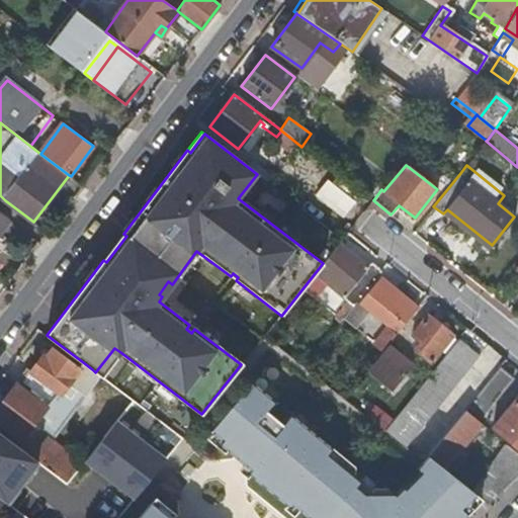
[(331,183),(321,195),(343,212),(352,200),(331,183)]
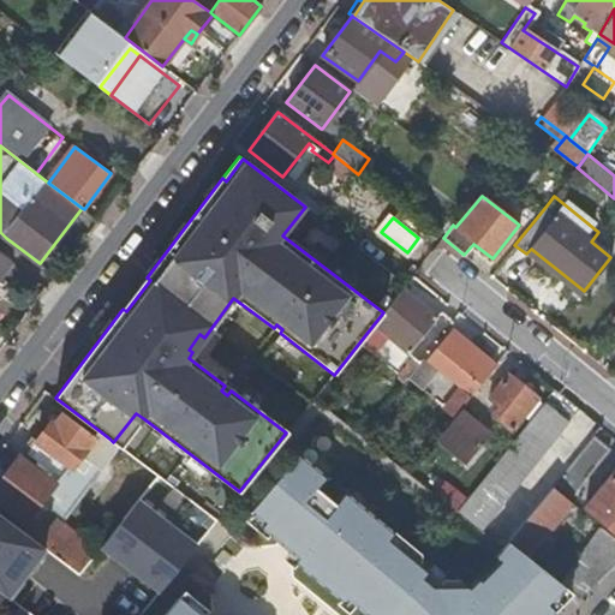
[(0,276),(12,261),(0,251),(0,276)]
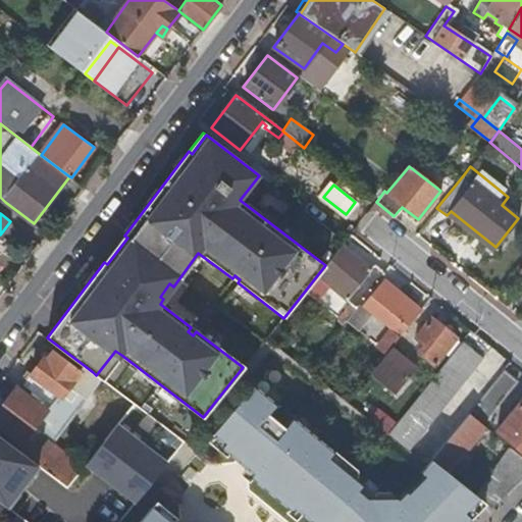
[(351,303),(357,307),(383,273),(373,265),(370,269),(341,246),(325,265),(317,275),(351,303)]
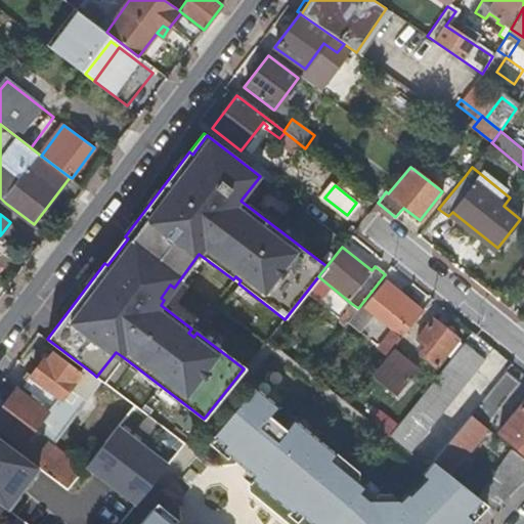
[(378,346),(388,353),(423,310),(386,281),(364,308),(392,330),(378,346)]
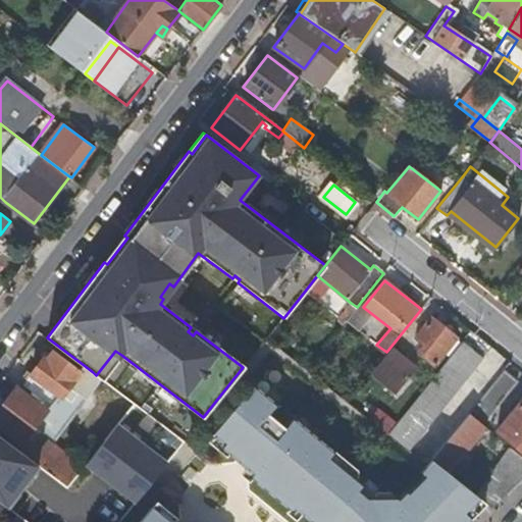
[(160,297),(163,299),(173,286),(169,283),(160,297)]
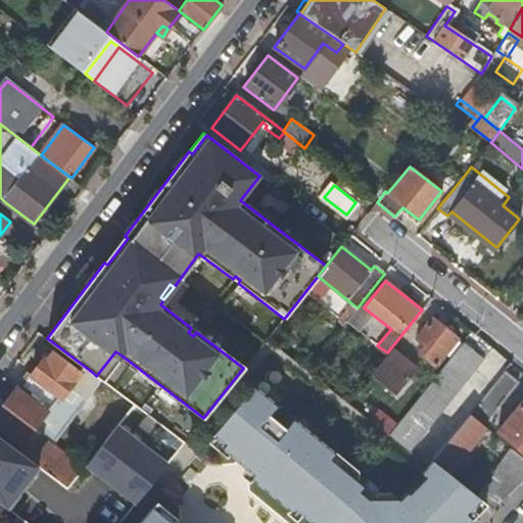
[(358,307),(351,303),(337,321),(343,325),(347,321),(355,311),(358,307)]
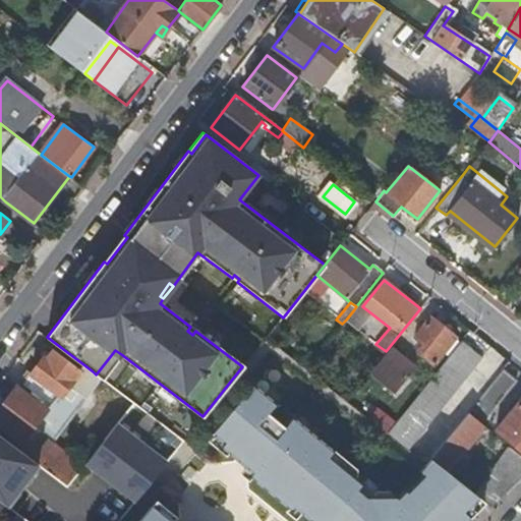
[(362,315),(354,309),(346,320),(354,326),(362,315)]
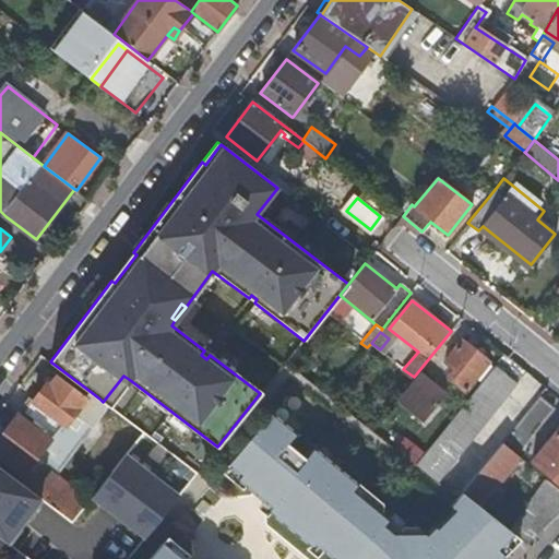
[(462,340),(444,361),(455,370),(449,378),(466,391),(489,363),(462,340)]
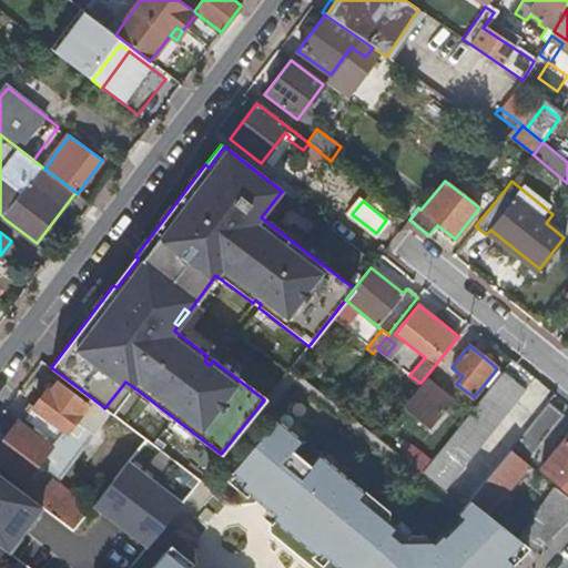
[(525,389),(501,372),(422,470),(444,488),(525,389)]
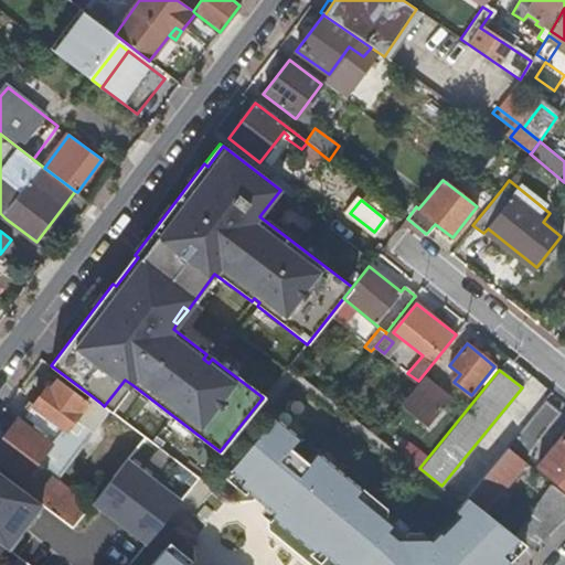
[(424,379),(402,405),(427,426),(449,400),(424,379)]
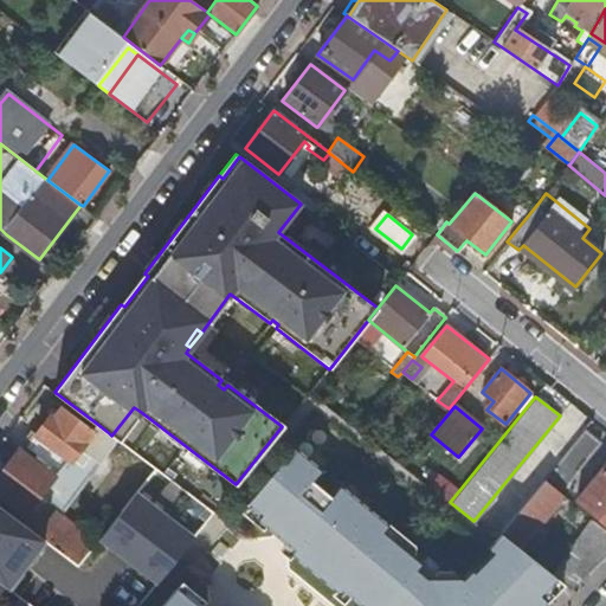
[(134,407),(111,436),(117,439),(118,442),(141,412),(134,407)]
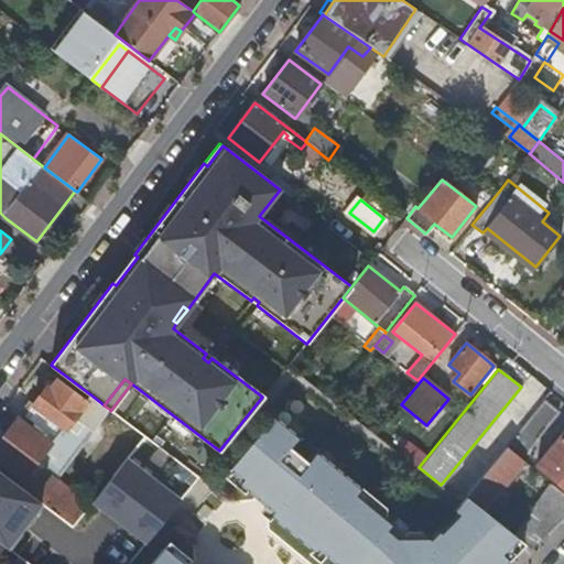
[(83,425),(100,402),(90,394),(85,401),(58,381),(52,390),(47,387),(35,402),(31,400),(20,413),(54,440),(57,442),(75,419),(83,425)]
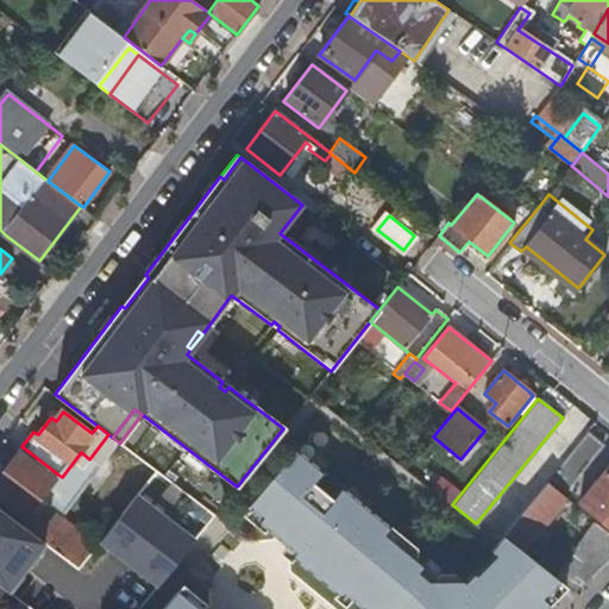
[(602,445),(588,433),(547,482),(563,494),(602,445)]
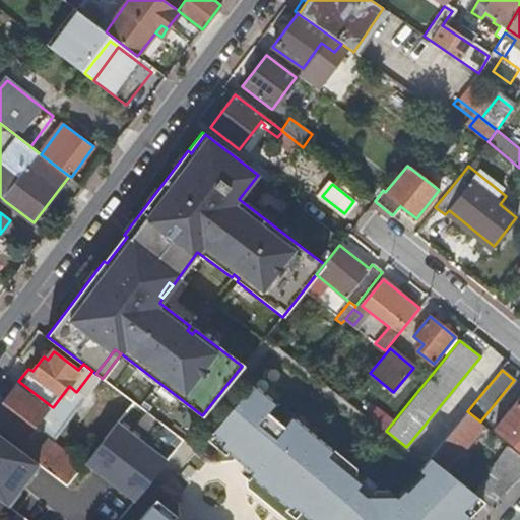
[(68,418),(101,377),(95,374),(92,371),(76,392),(69,386),(53,407),(68,418)]
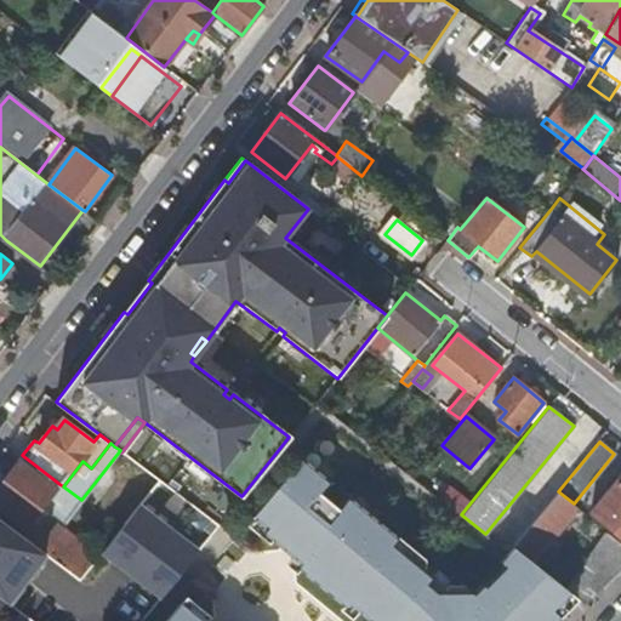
[(43,505),(60,484),(22,455),(20,460),(0,484),(0,508),(24,528),(43,505)]
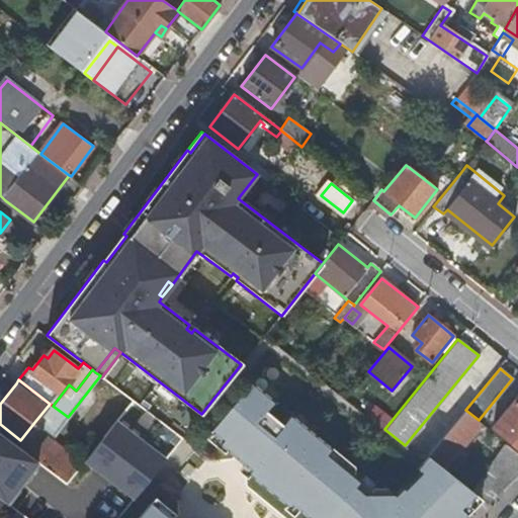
[(454,517),(452,515),(475,493),(473,492),(445,468),(428,455),(424,460),(419,466),(423,471),(406,489),(403,487),(396,495),(394,493),(368,492),(367,494),(355,484),(359,479),(327,451),(331,446),(290,413),(283,421),(266,407),(273,399),(251,379),(221,417),(217,421),(214,425),(227,435),(224,438),(255,464),(252,467),(291,500),(294,497),(320,517),(175,517),(153,500),(138,517),(454,517)]
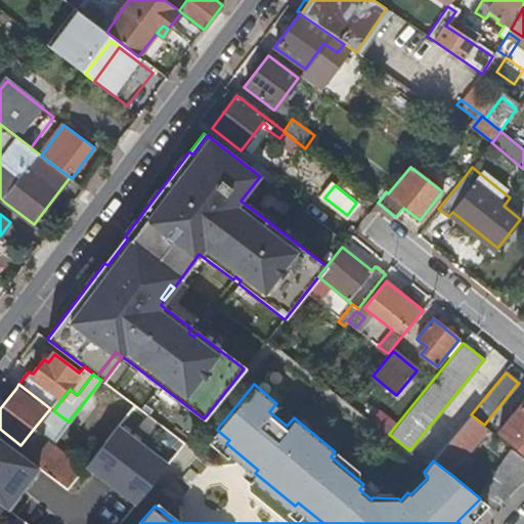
[(523,400),(497,433),(523,454),(523,400)]
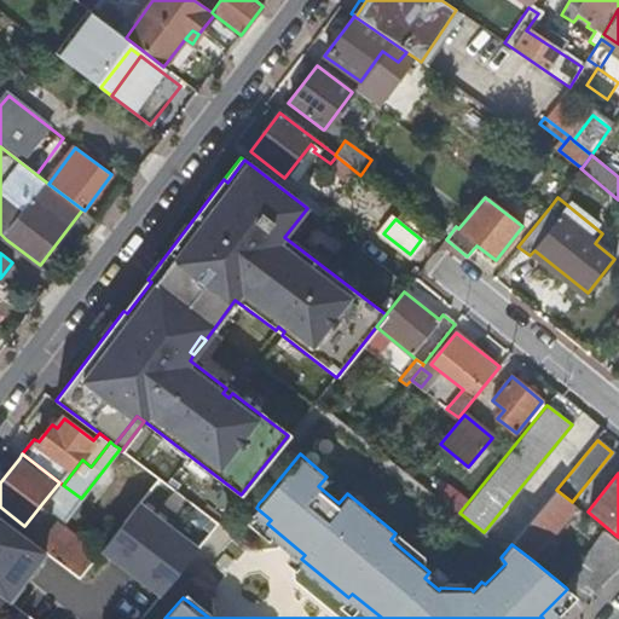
[(64,520),(81,498),(63,485),(59,482),(42,503),(64,520)]
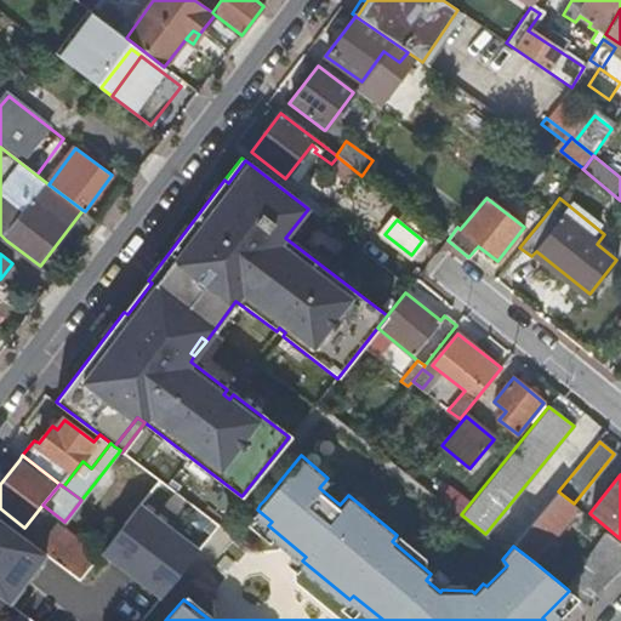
[(534,562),(577,507),(574,503),(558,491),(513,546),(534,562)]
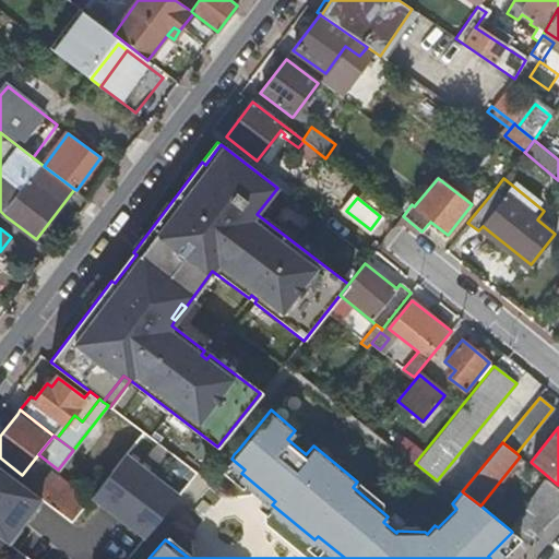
[(229,451),(234,454),(238,450),(234,445),(229,451)]
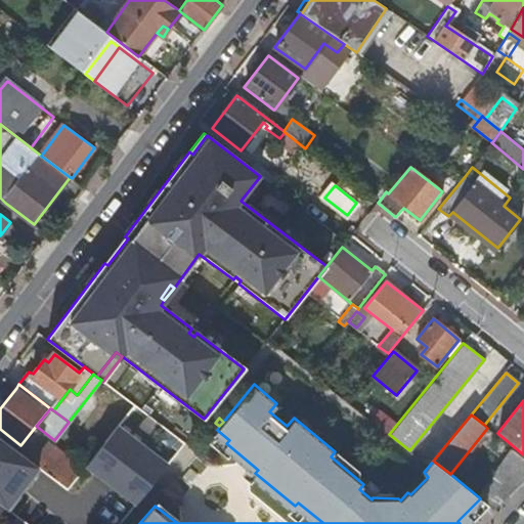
[(167,465),(118,426),(86,466),(101,478),(108,469),(127,483),(120,492),(135,504),(167,465)]
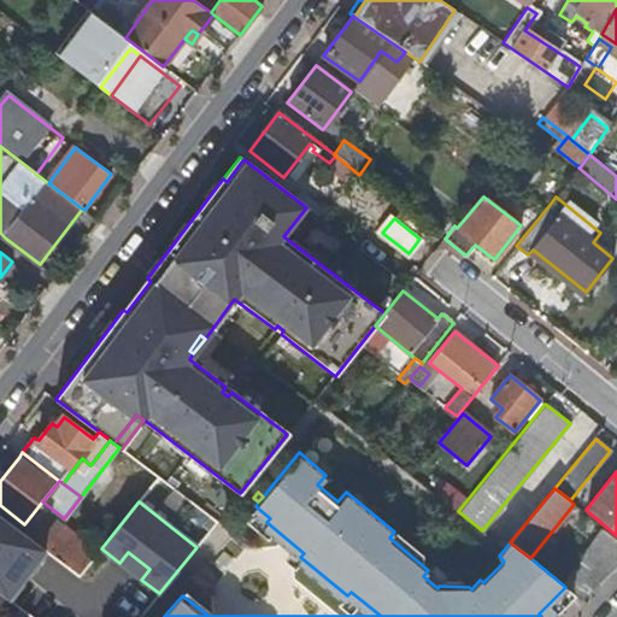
[(0,593),(4,597),(7,599),(45,548),(40,545),(0,515),(0,593)]
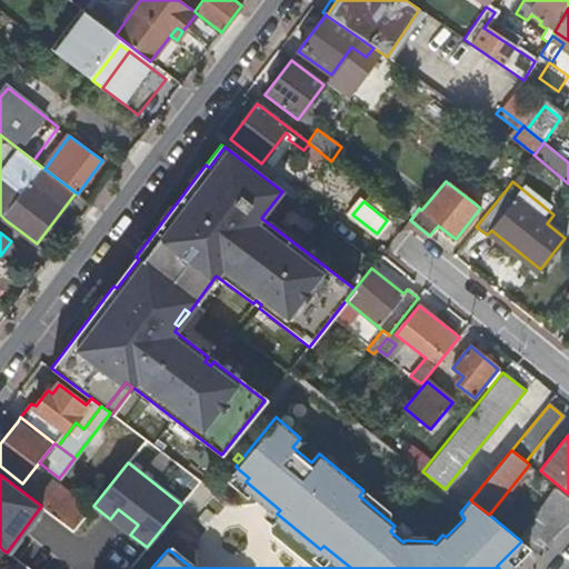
[(53,481),(37,502),(41,506),(71,528),(88,508),(53,481)]
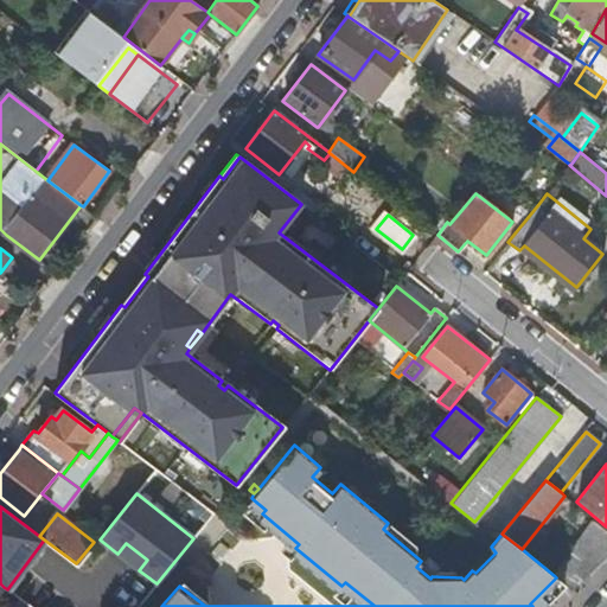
[(573,590),(606,555),(606,530),(593,519),(555,576),(556,577),(573,590)]
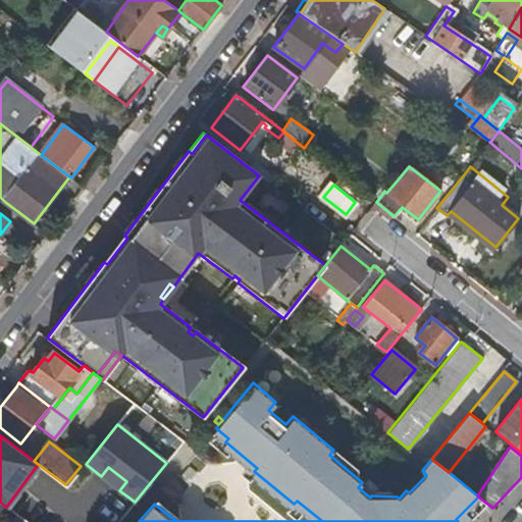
[(199,469),(191,463),(183,472),(191,479),(199,469)]
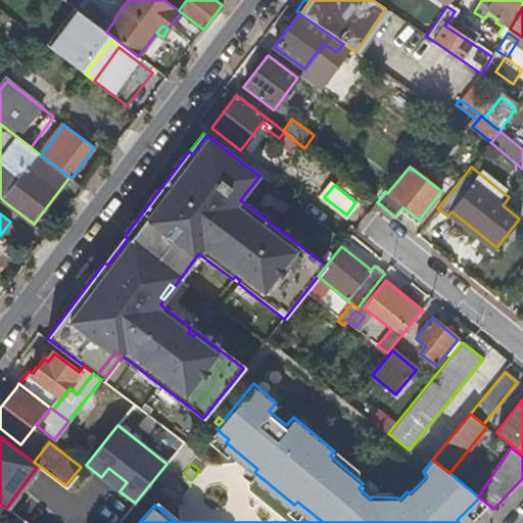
[(101,477),(120,491),(127,482),(108,468),(101,477)]
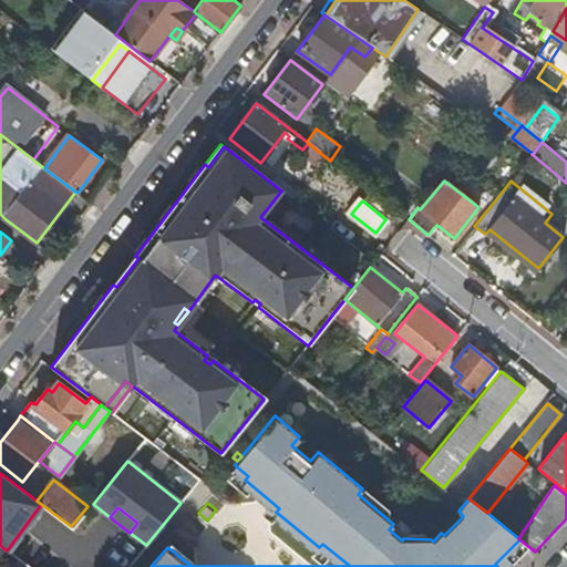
[(184,528),(179,524),(175,529),(179,534),(184,528)]
